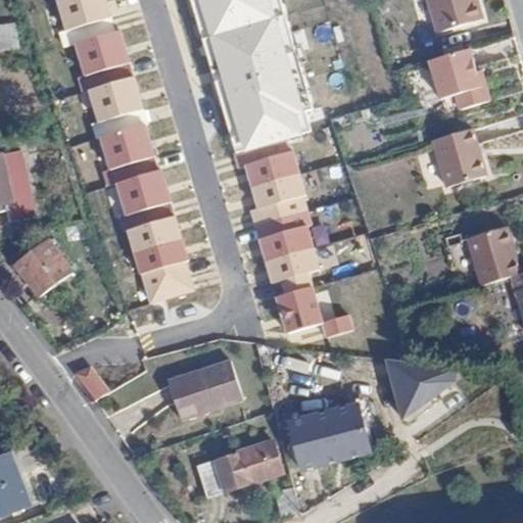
[(427,0),(438,34),(485,19),(480,2),(478,3),(476,0),(427,0)]
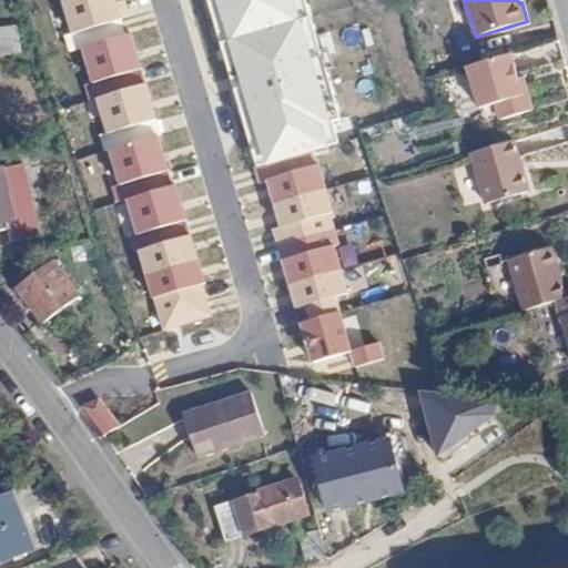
[(0,30),(0,56),(19,52),(16,28),(0,30)]
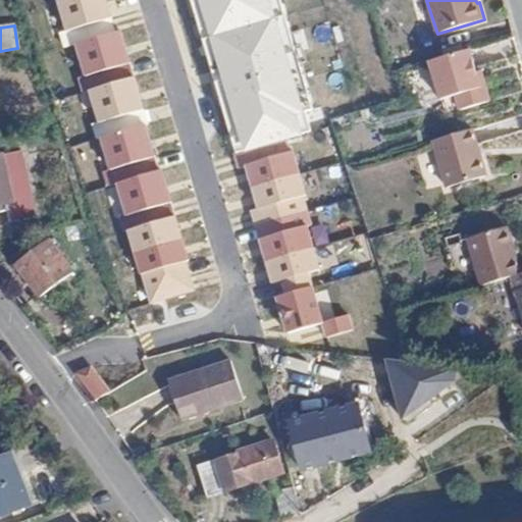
[(480,71),(475,48),(437,59),(449,100),(464,95),(468,110),(494,102),(490,87),(484,89),(480,71)]
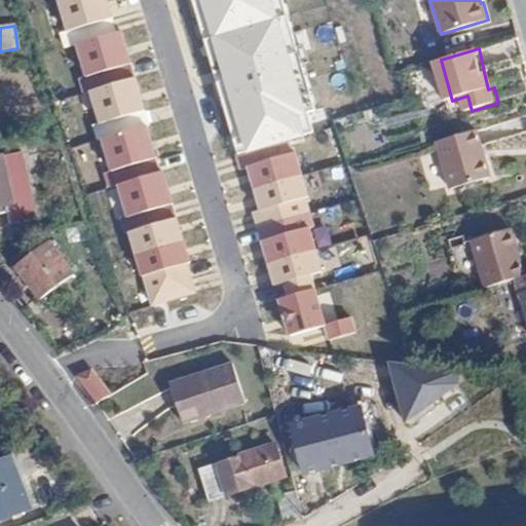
[(488,89),(494,87),(490,70),(484,72),(488,89)]
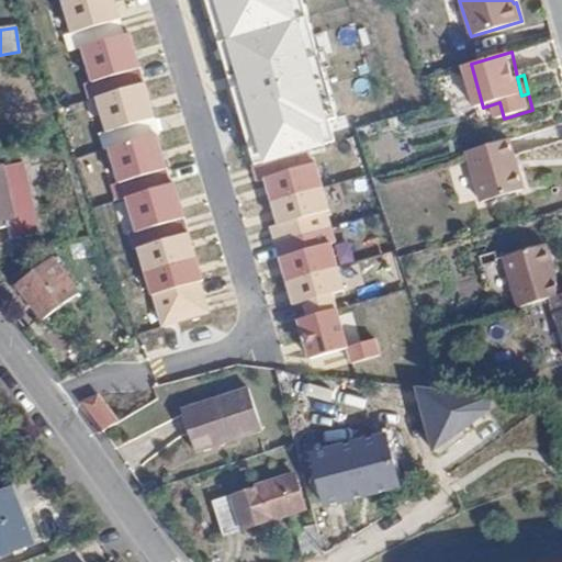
[(512,137),(470,149),(485,202),(527,189),(512,137)]
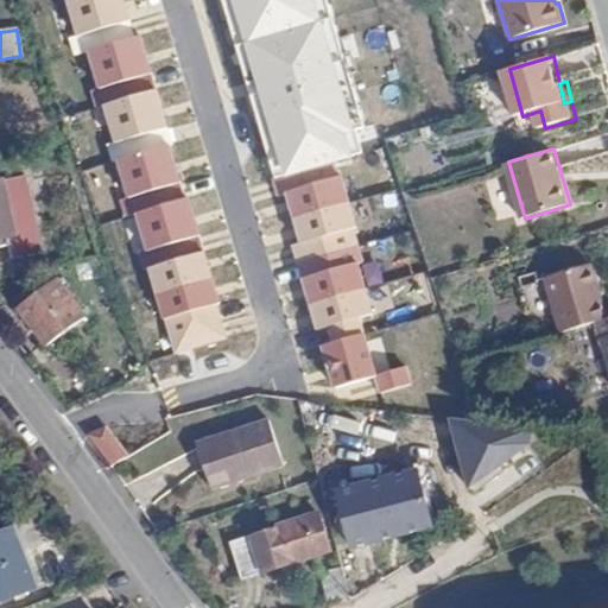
[(11,259),(42,251),(24,176),(0,181),(0,239),(6,238),(11,259)]
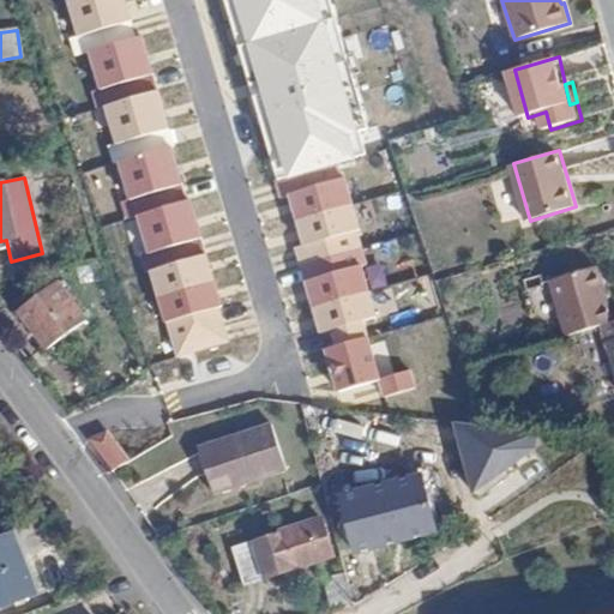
[(379,184),(276,212),(318,361),(421,332),(379,184)]
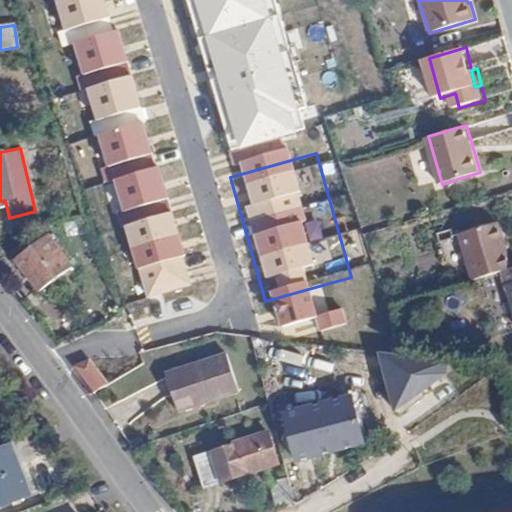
[(343,228),(352,224),(348,214),(339,216),(343,228)]
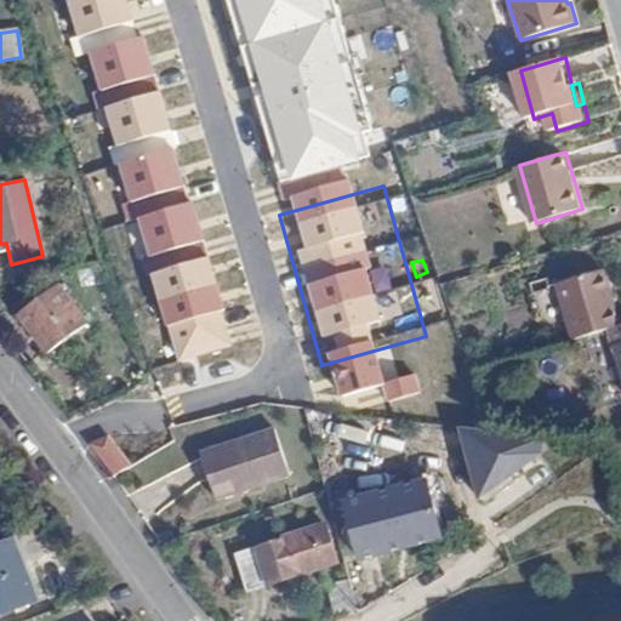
[(562,283),(579,337),(611,328),(620,324),(620,309),(608,268),(562,283)]
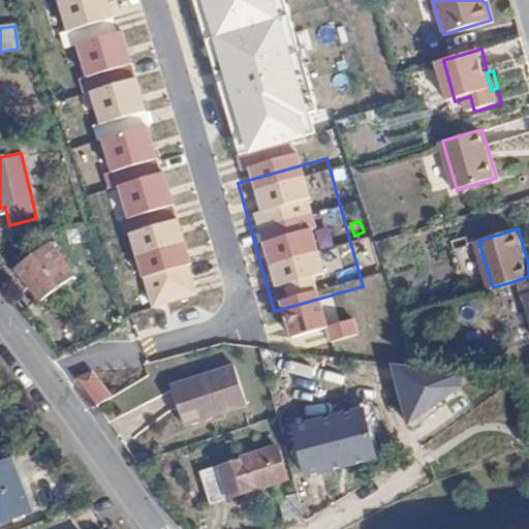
[(40,301),(75,274),(51,241),(14,269),(40,301)]
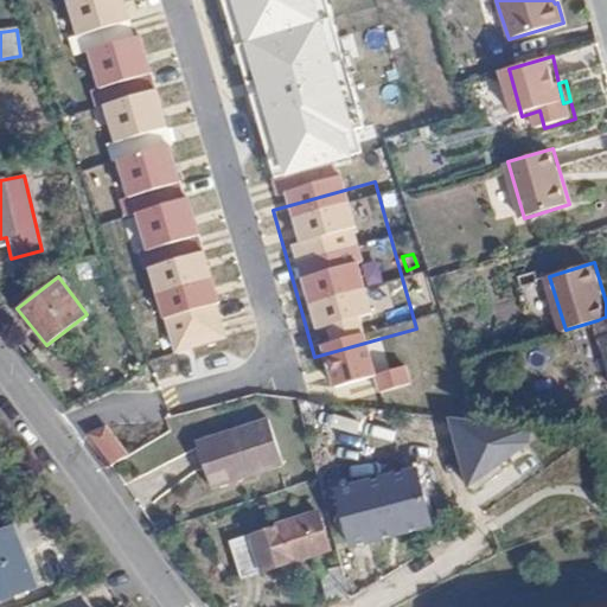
[(531,410),(455,421),(462,472),(538,461),(531,410)]
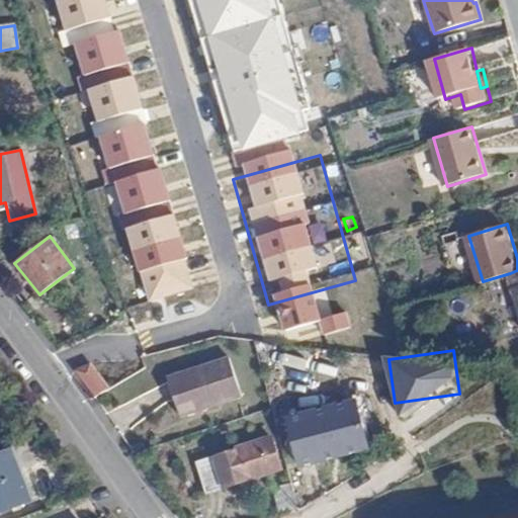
[(245,401),(234,362),(171,380),(182,420),(245,401)]
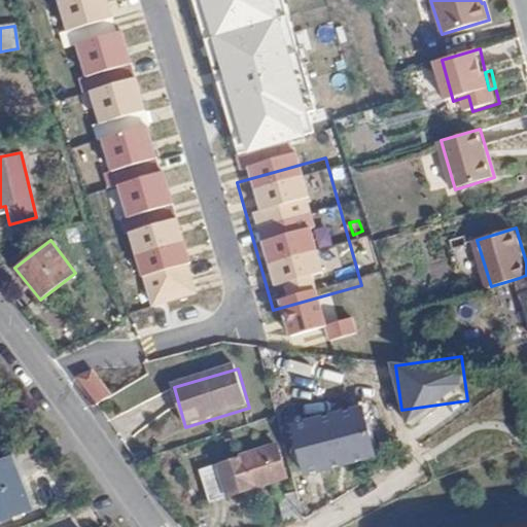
[(370,448),(360,408),(293,424),(306,473),(340,465),(339,455),(370,448)]
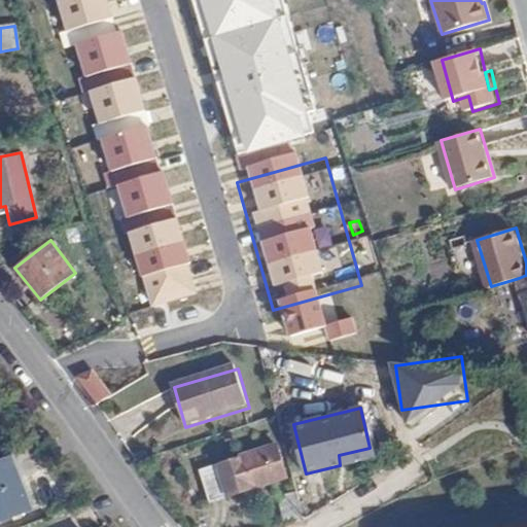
[(210,502),(288,477),(278,445),(200,469),(210,502)]
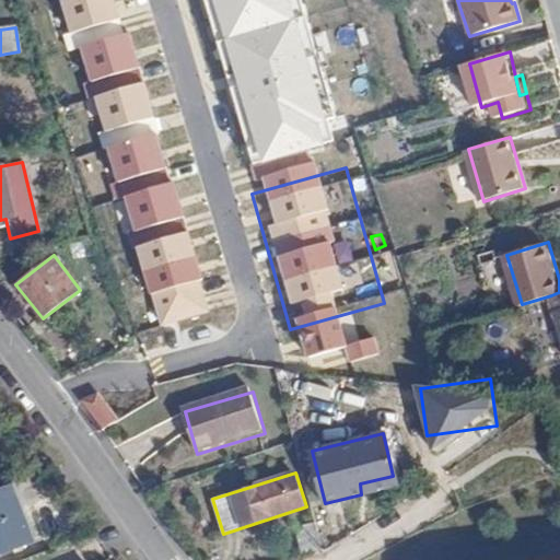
[(0,555),(35,541),(13,486),(0,490),(0,555)]
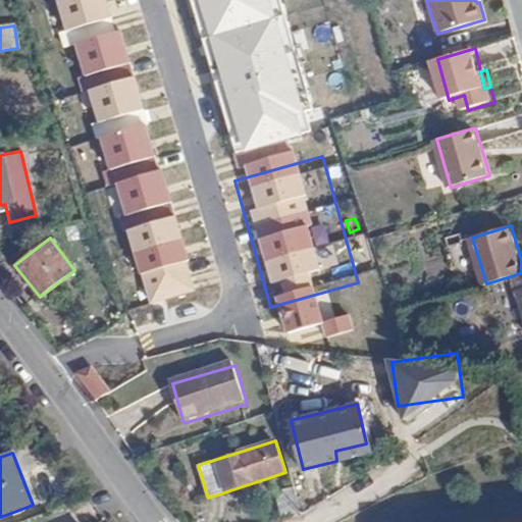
[(282,518),(301,514),(294,486),(275,491),(282,518)]
